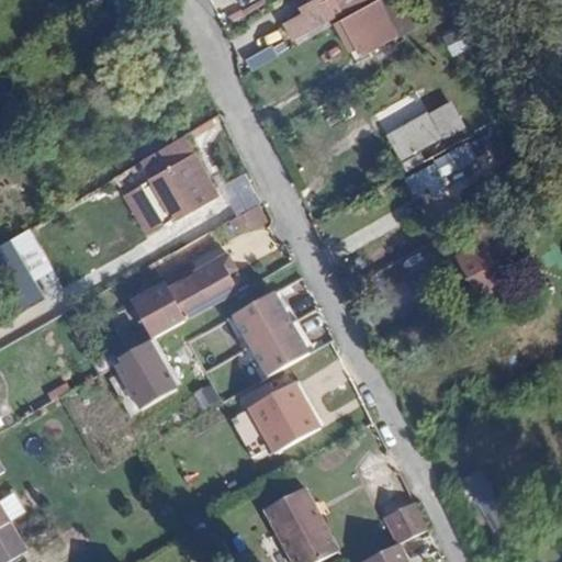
[(325,0),(304,12),(285,23),(293,36),(340,9),(335,0),(325,0)]
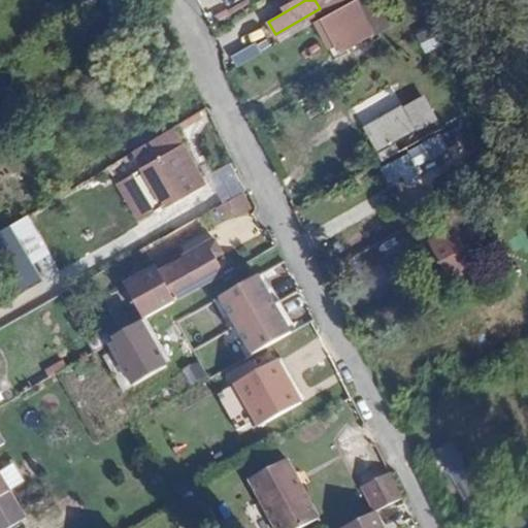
[(315,0),(320,8),(334,0),(293,0),(283,6),(286,11),(305,0),(315,0)]
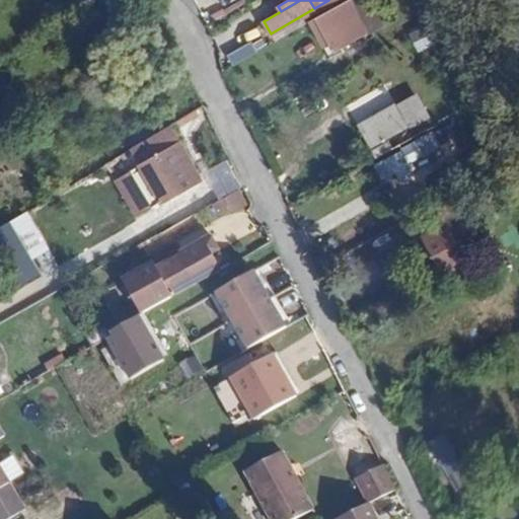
[(338,19),(313,32),(326,57),(350,44),(338,19)]
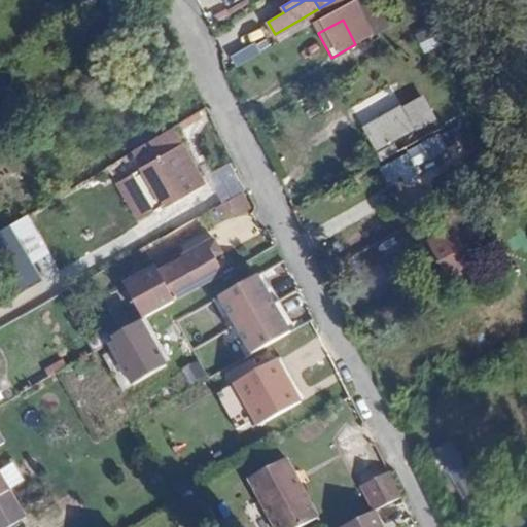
[(446,40),(435,21),(415,31),(425,50),(446,40)]
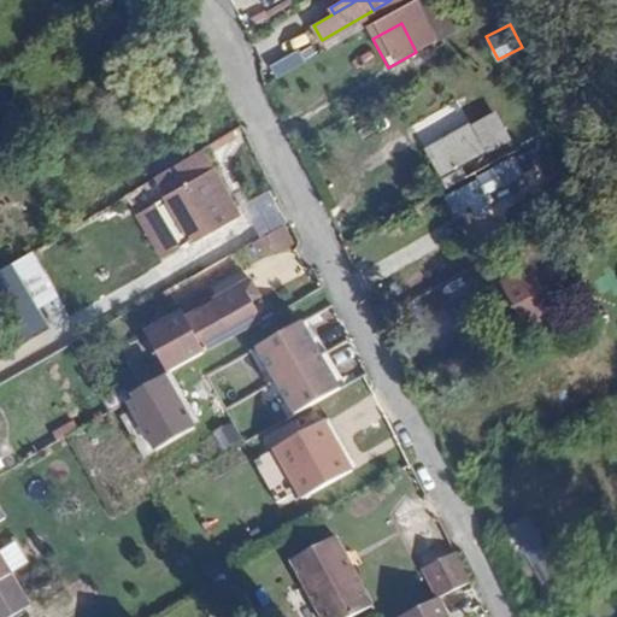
[(305,58),(298,46),(269,63),(277,75),(305,58)]
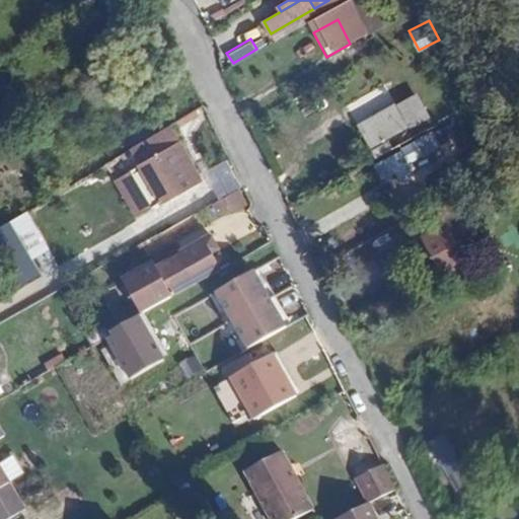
[(416,88),(358,121),(376,156),(392,147),(387,137),(397,132),(396,131),(430,113),(416,88)]
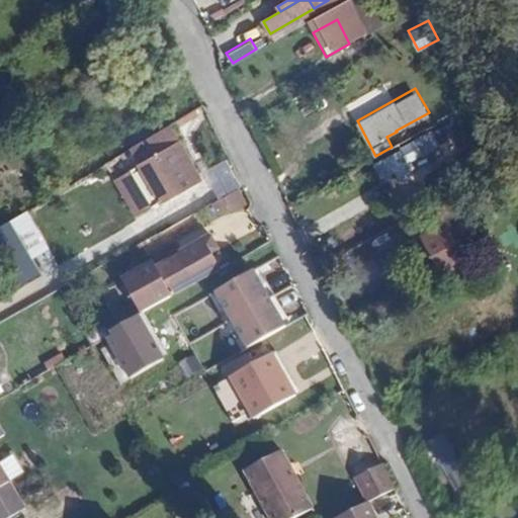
[(200,176),(166,114),(127,139),(141,162),(131,169),(145,195),(151,204),(200,176)]
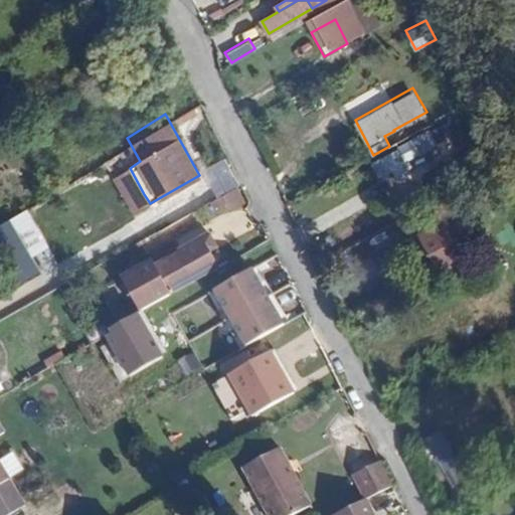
[(428,127),(370,159),(378,175),(394,168),(398,177),(410,172),(403,160),(438,142),(428,127)]
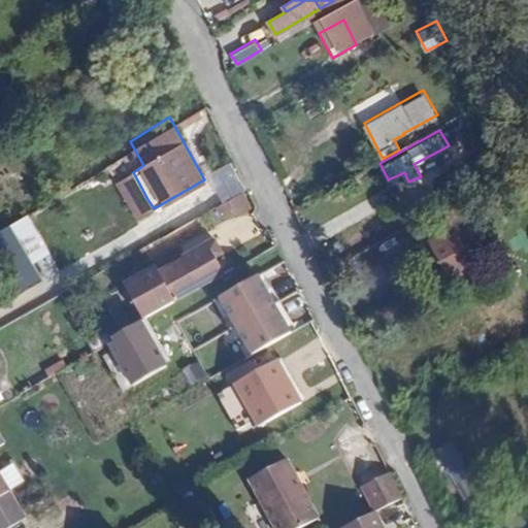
[(134,206),(147,199),(133,172),(120,179),(134,206)]
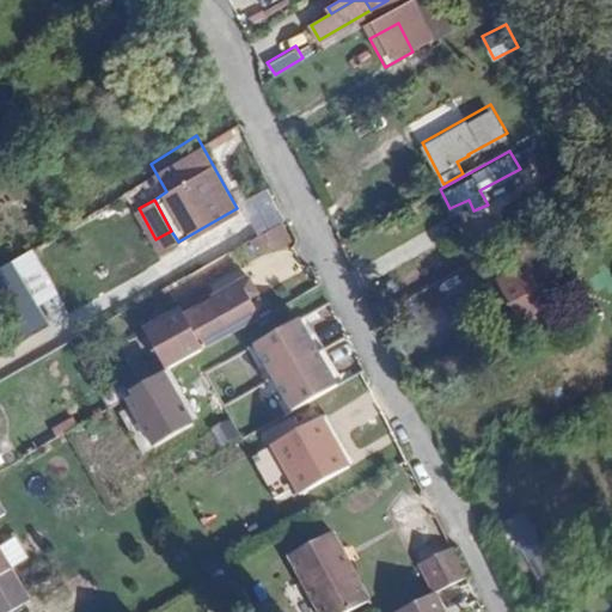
[(1,254),(0,254),(0,298),(1,300),(23,287),(1,254)]
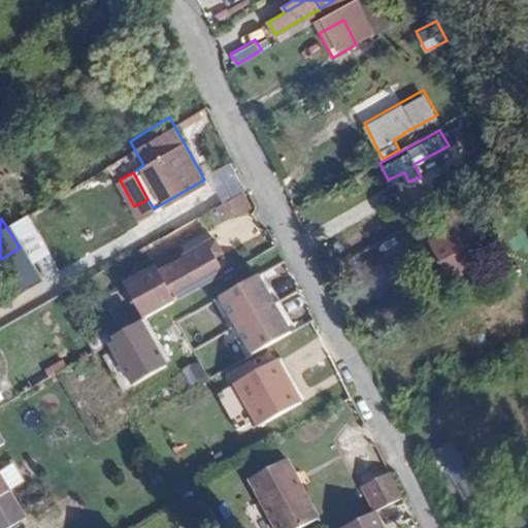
[(454,234),(435,245),(444,263),(463,253),(454,234)]
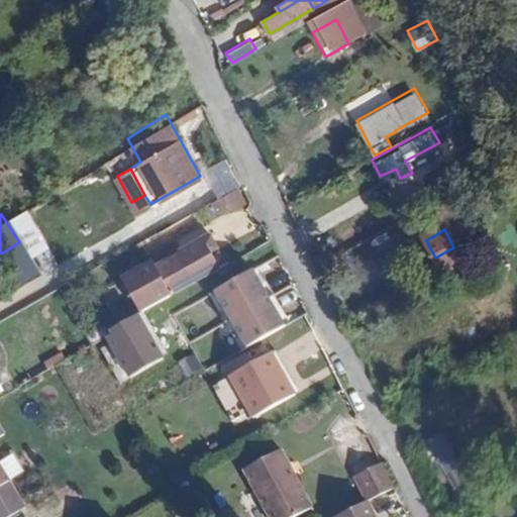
[(14,275),(33,264),(19,242),(1,253),(14,275)]
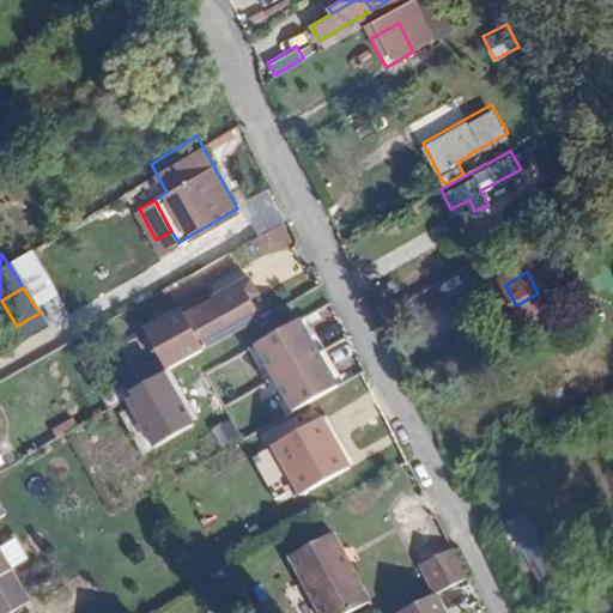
[(144,331),(167,370),(228,334),(208,301),(183,316),(180,309),(144,331)]
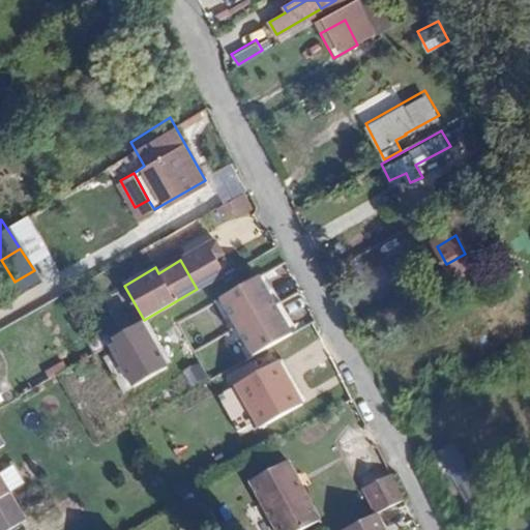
[(265,274),(225,298),(254,354),(298,331),(265,274)]
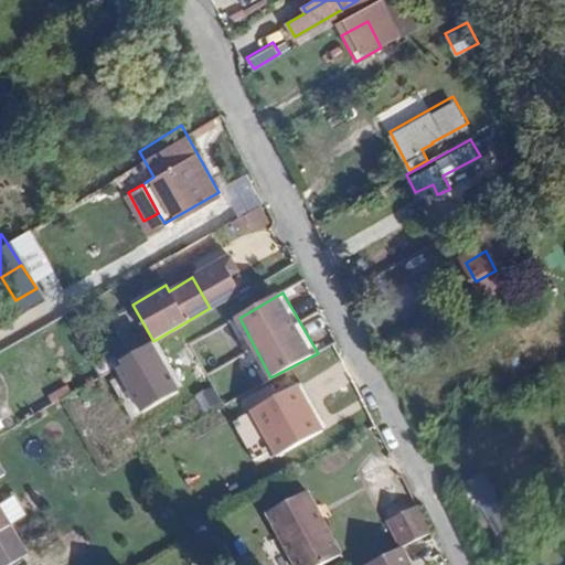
[(179,391),(150,343),(120,361),(123,365),(117,369),(121,374),(110,380),(132,418),(179,391)]
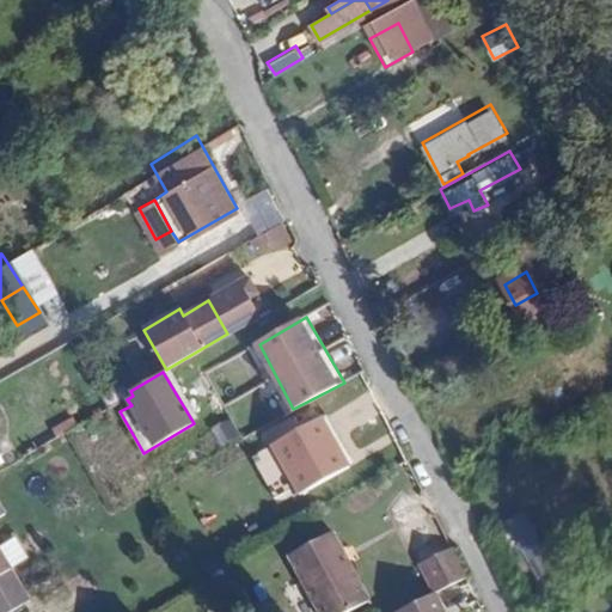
[(350,469),(323,418),(251,458),(277,501),(298,489),(303,496),(350,469)]
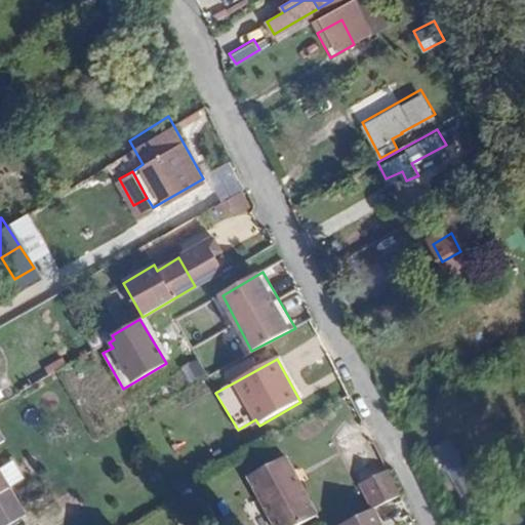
[(477,487),(447,438),(431,448),(459,497),(477,487)]
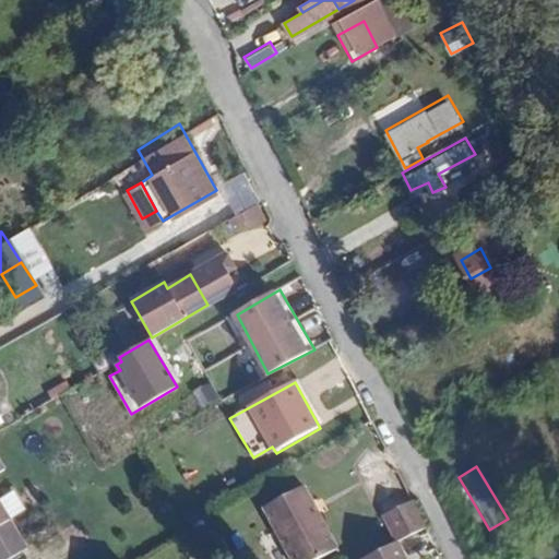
[(300,558),(332,542),(298,479),(257,502),(287,558),(300,558)]
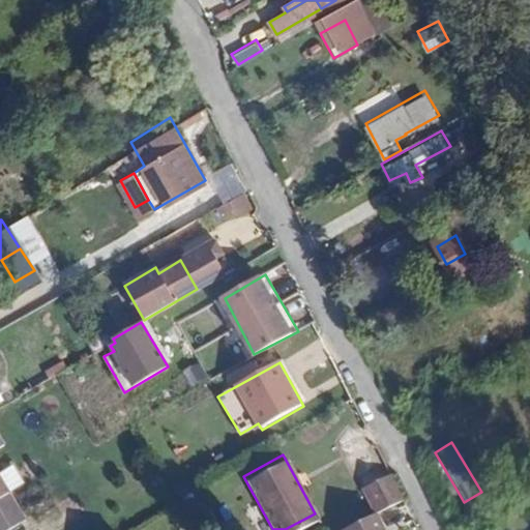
[(372,506),(396,493),(382,465),(357,479),(372,506)]
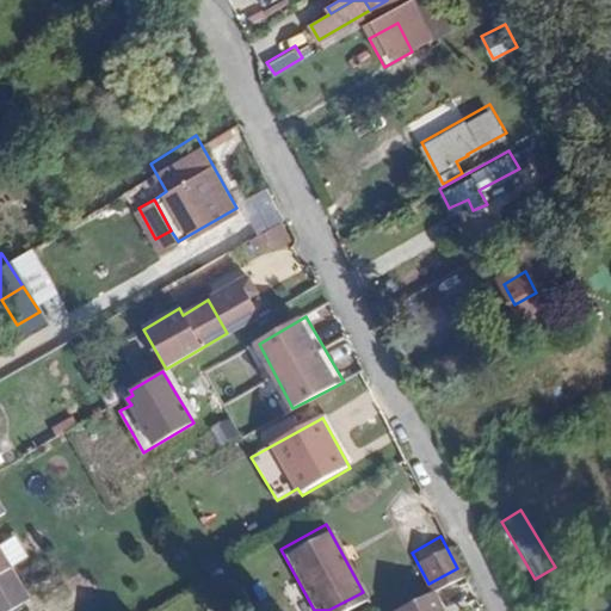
[(0,575),(12,569),(30,560),(17,538),(0,549),(0,548),(0,575)]
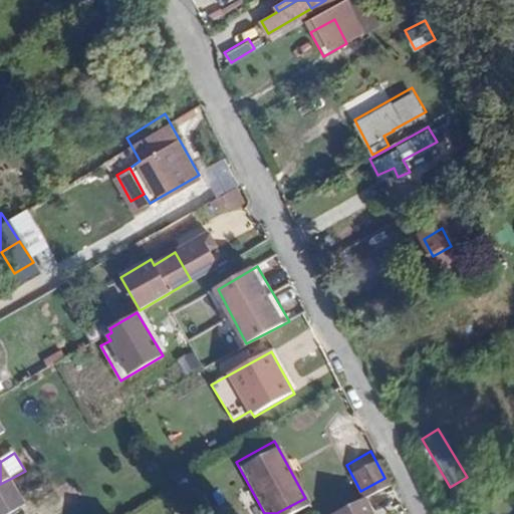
[(10,479),(0,484),(0,513),(10,513),(24,506),(10,479)]
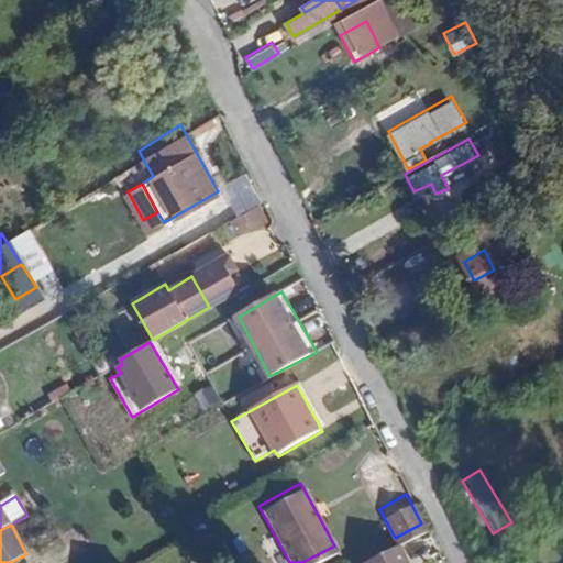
[(404,562),(390,540),(356,559),(357,562),(404,562)]
